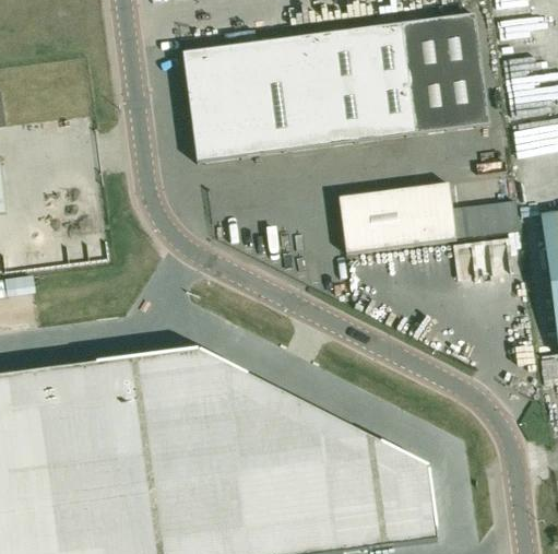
[(197,160),(489,121),(474,11),(182,49),(197,160)]
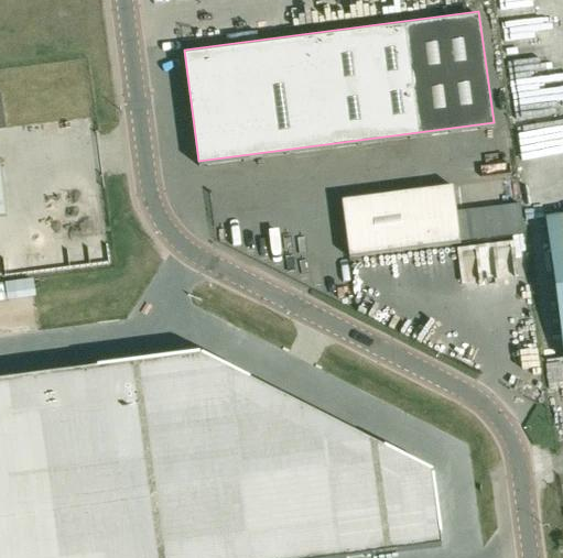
[(523,150),(496,151),(497,174),(524,173),(523,150)]
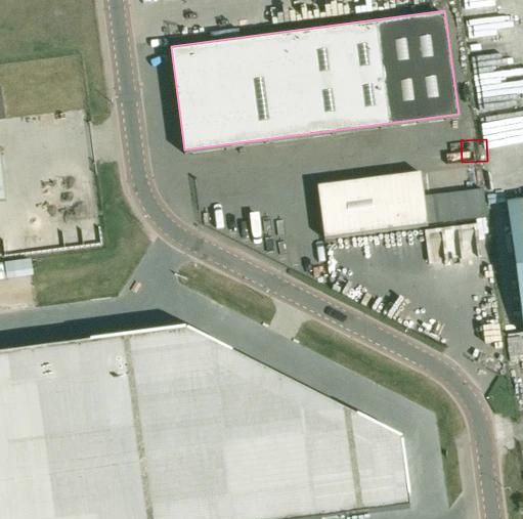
[(324,235),(428,222),(422,170),(317,182),(324,235)]
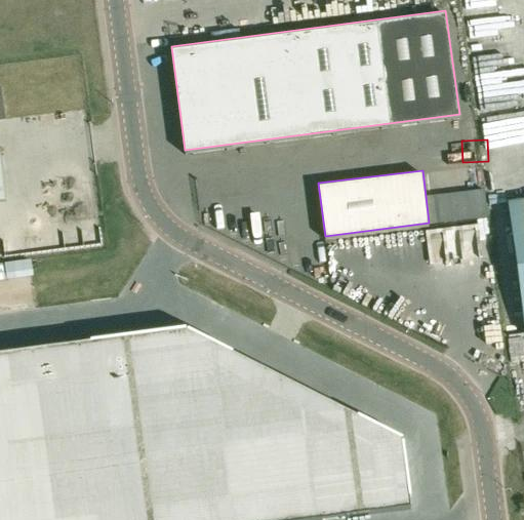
[(523,196),(506,199),(523,331),(523,330),(523,196)]
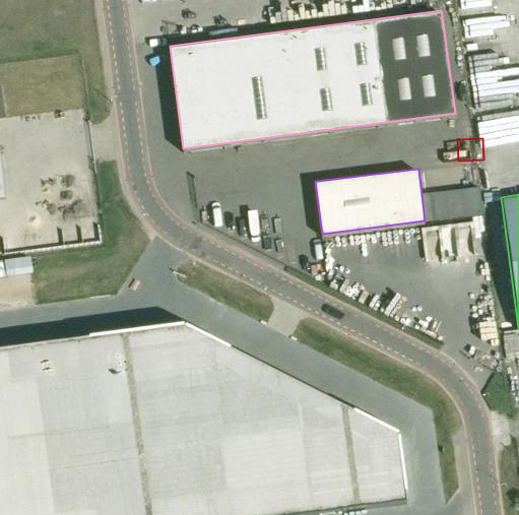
[(487,213),(429,215),(431,241),(488,238),(487,213)]
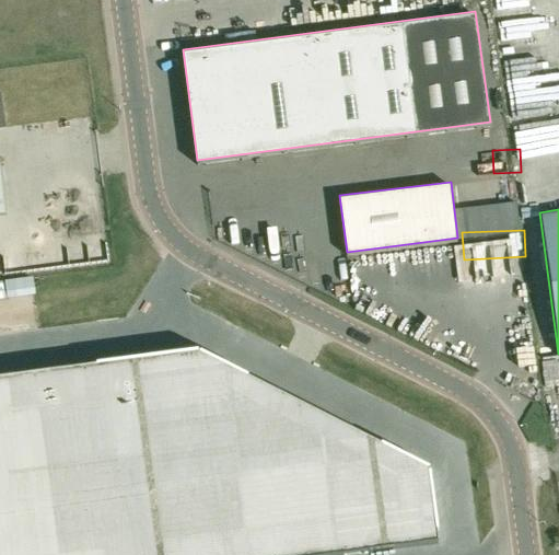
[(14,290),(36,288),(35,274),(13,276),(14,290)]
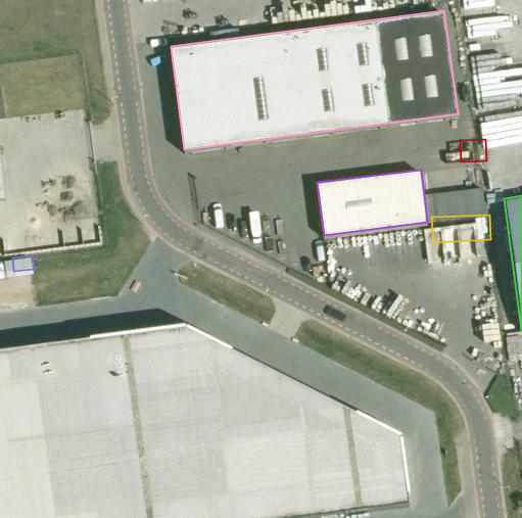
[(89,337),(0,349),(0,517),(297,517),(409,504),(407,491),(408,491),(400,437),(399,437),(399,434),(399,433),(356,411),(354,412),(230,348),(231,347),(186,325),(186,326),(184,325),(184,324),(89,336),(89,337)]
